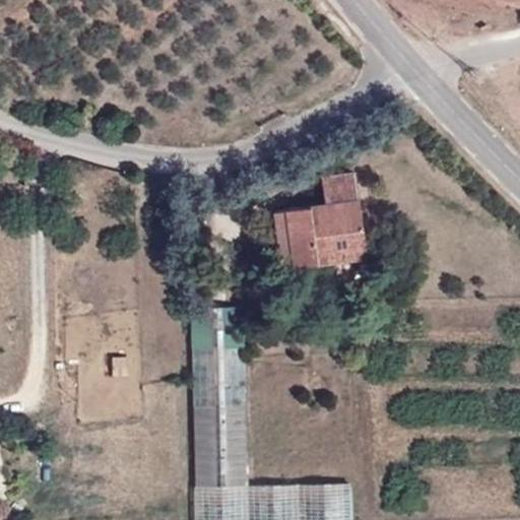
[(91,116),(95,109),(86,103),(82,111),(91,116)]
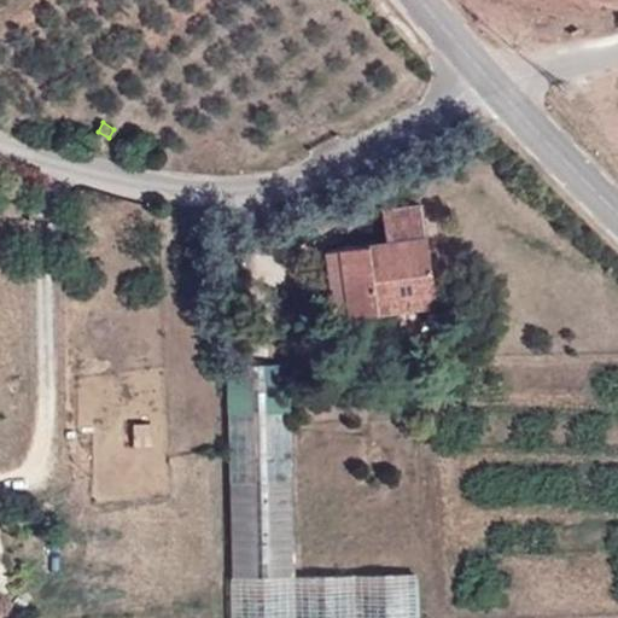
[(348,315),(379,310),(378,299),(433,291),(423,204),(385,209),(389,243),(339,250),(348,315)]
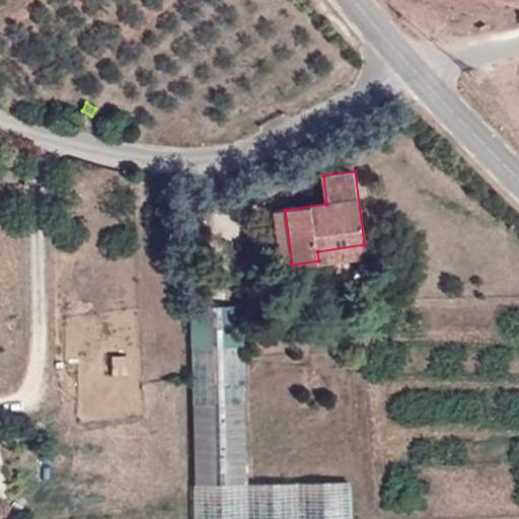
[(282,266),(292,265),(285,210),(275,211),(282,266)]
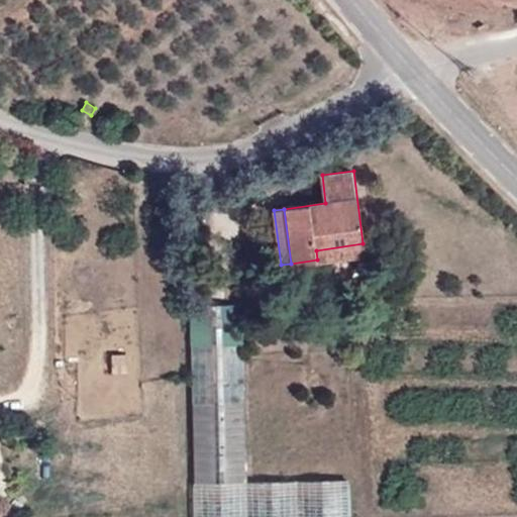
[(316,250),(317,260),(364,253),(363,243),(316,250)]
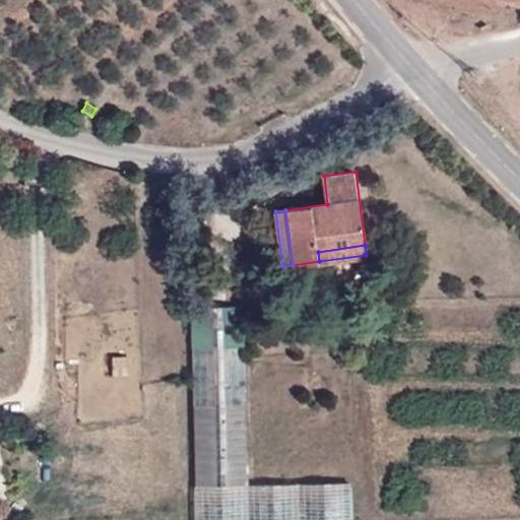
[(192,307),(196,485),(348,482),(352,481),(349,341),(244,343),(243,305),(192,307)]
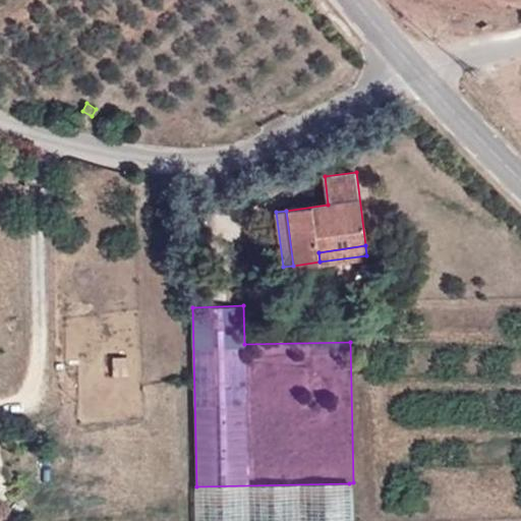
[(332,328),(345,328),(346,315),(332,315),(332,328)]
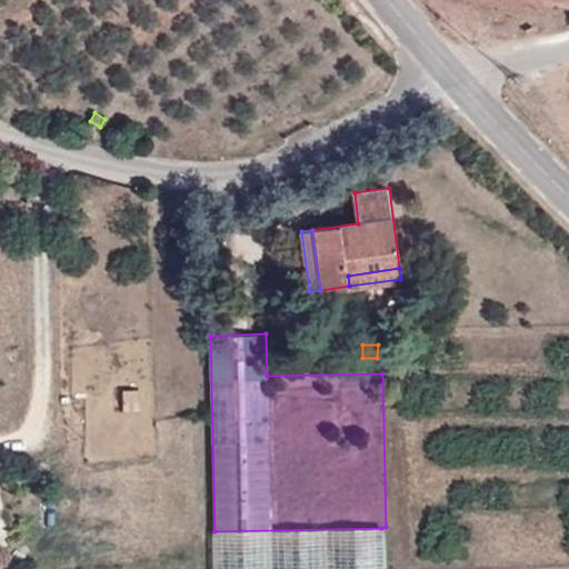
[(382,568),(381,528),(215,531),(216,568),(382,568)]
